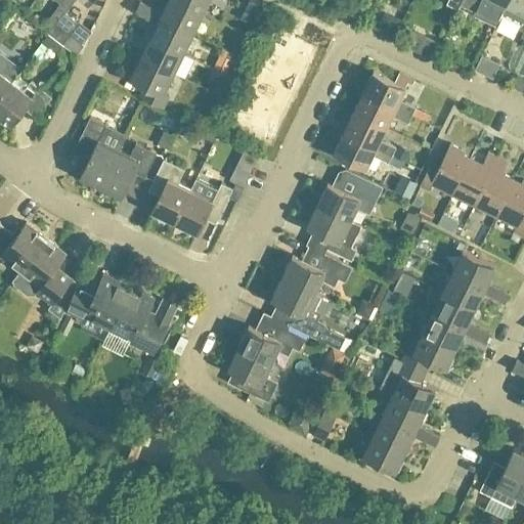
[(63,0),(60,4),(60,3),(49,17),(71,34),(78,24),(64,13),(75,0),(80,0),(87,5),(91,0),(63,0)]
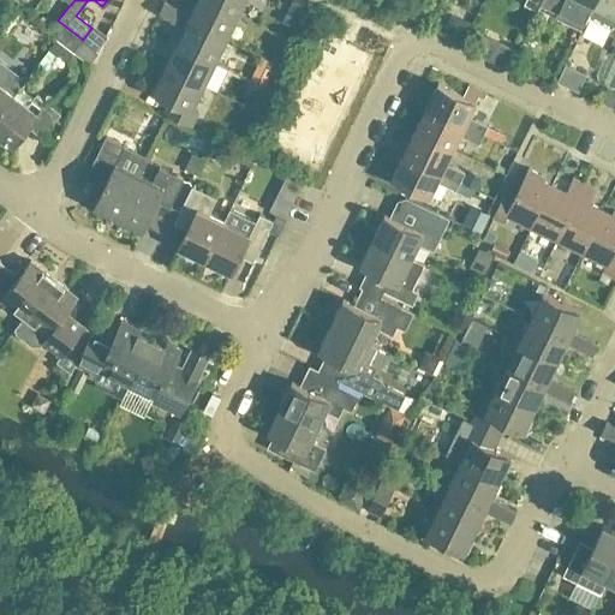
[(197,0),(190,16),(187,21),(226,40),(238,17),(203,0),(197,0)]
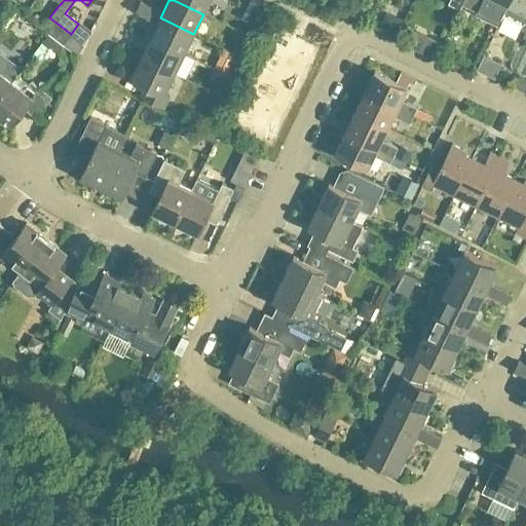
[(174,0),(203,14),(210,0),(174,0)]
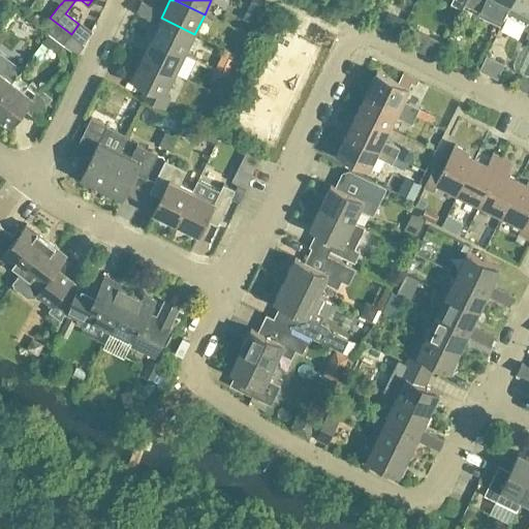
[(453,0),(450,4),(463,10),(465,5),(467,0),(453,0)]
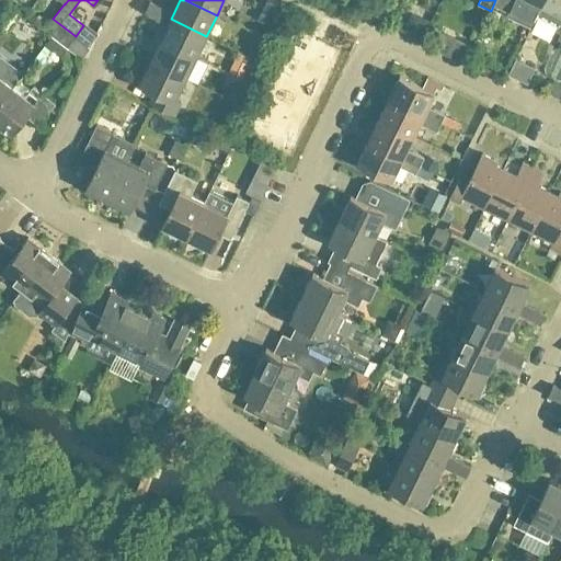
[(495,0),(493,6),(507,13),(506,15),(530,27),(534,22),(535,22),(537,16),(536,16),(544,0),(495,0)]
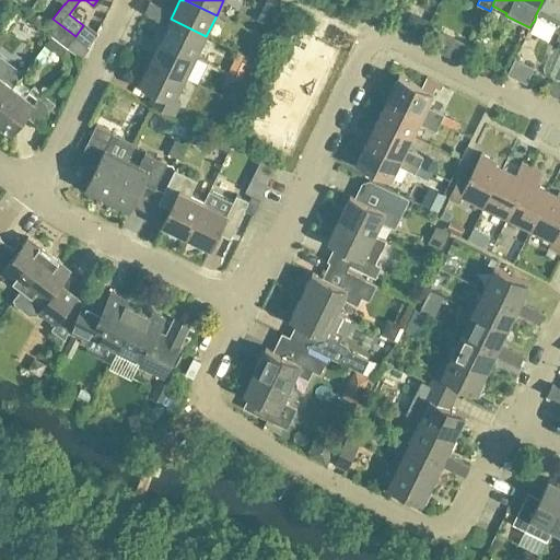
[(555,32),(559,34),(559,0),(543,0),(535,16),(536,16),(557,27),(555,32)]
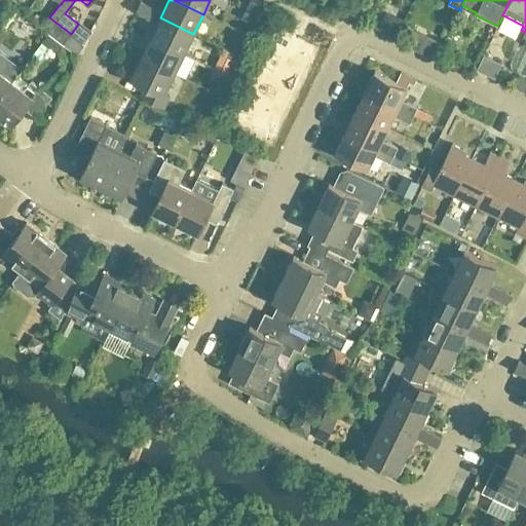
[(141,2),(137,11),(147,16),(151,8),(141,2)]
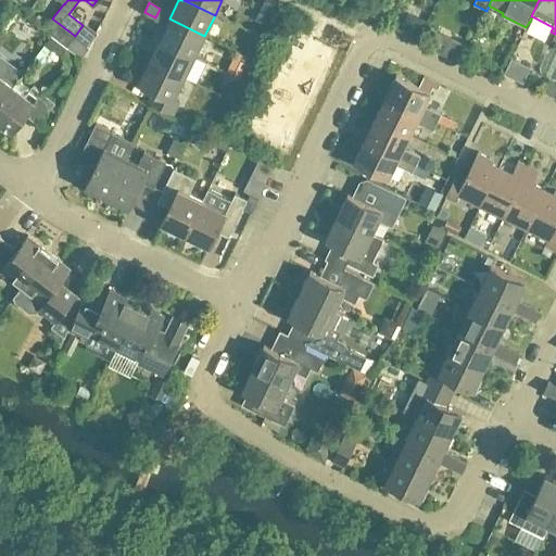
[(160,9),(155,17),(167,23),(159,40),(194,57),(204,36),(169,19),(172,14),(160,9)]
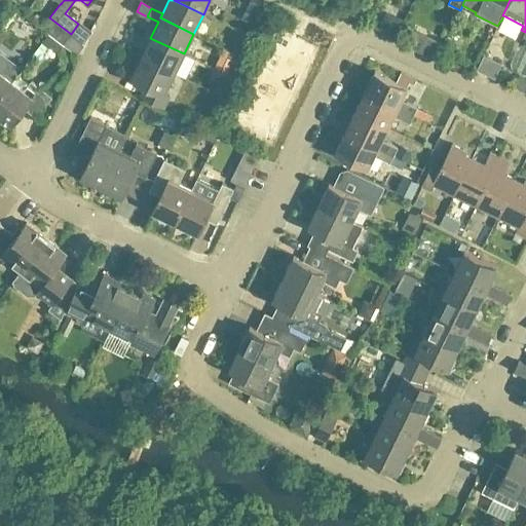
[(63,44),(71,34),(49,17),(42,29),(63,44)]
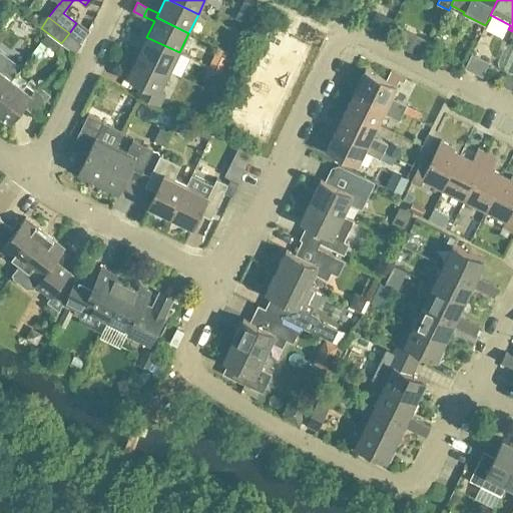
[(146,37),(137,56),(169,72),(179,52),(146,37)]
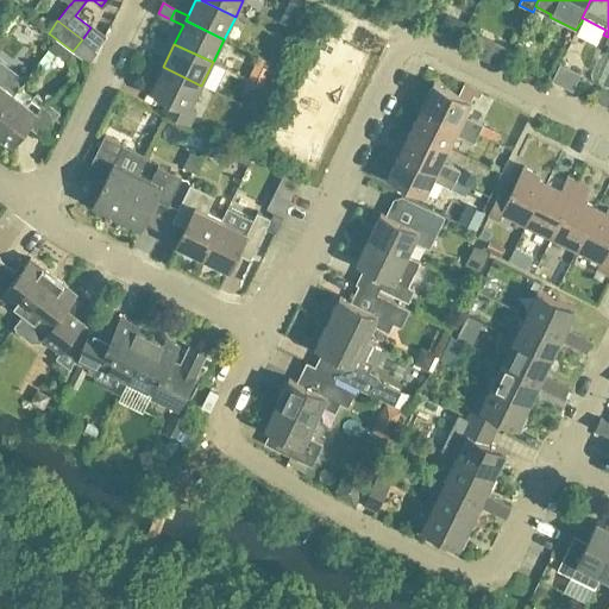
[(0,112),(14,94),(25,79),(1,61),(0,62),(0,112)]
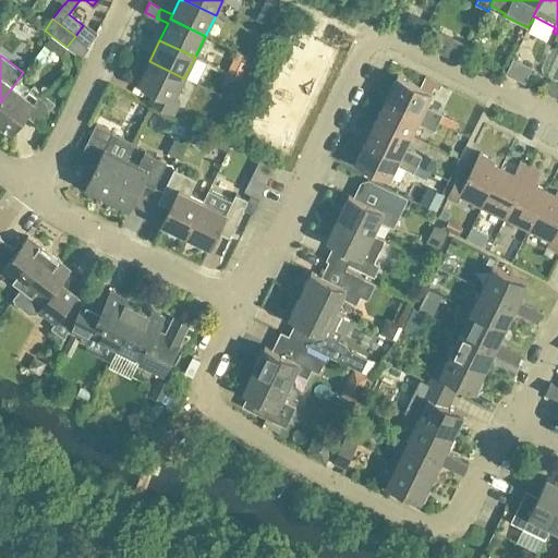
[(149,61),(138,83),(155,91),(148,102),(174,114),(180,102),(174,99),(184,79),(149,61)]
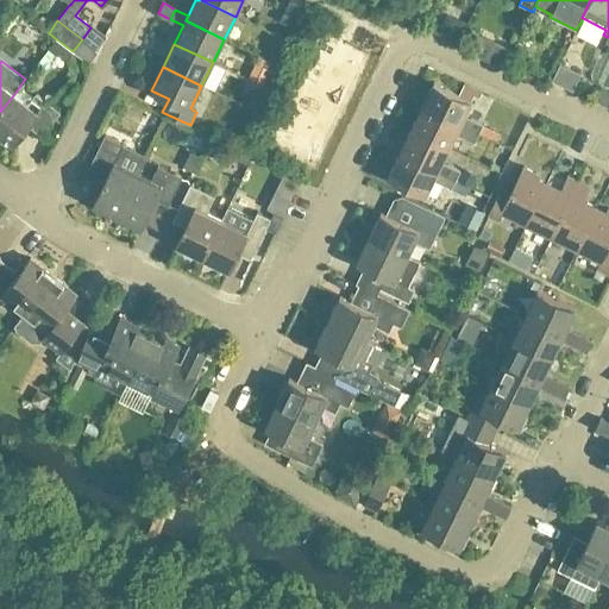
[(422,107),(478,135),(483,125),(464,117),(471,101),(434,83),(422,107)]
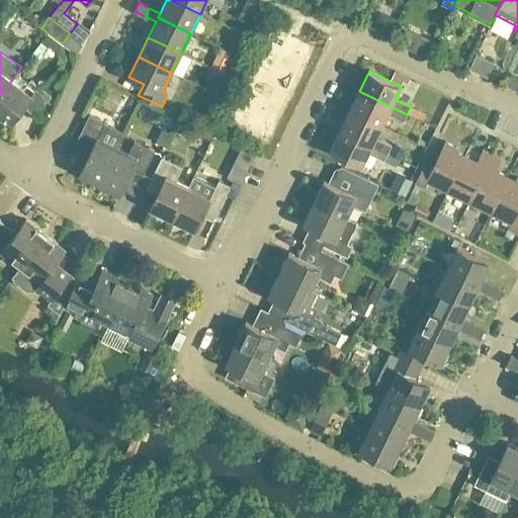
[(216,79),(208,92),(219,97),(226,84),(224,83),(216,79)]
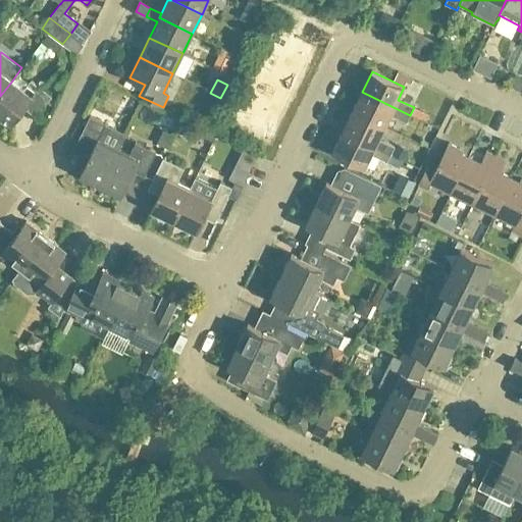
[(24,90),(12,81),(0,96),(0,114),(11,123),(23,107),(36,117),(51,97),(31,81),(24,90)]
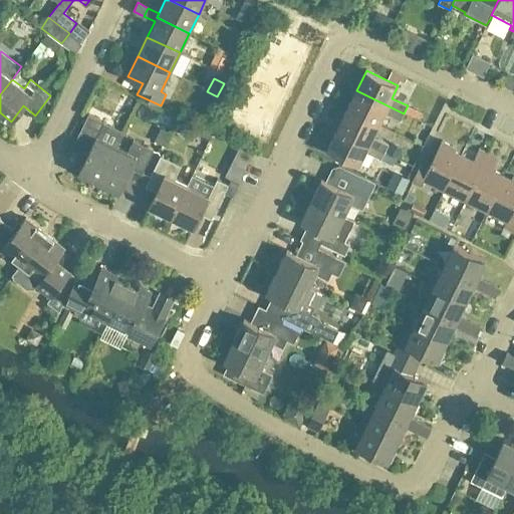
[(346,109),(378,125),(384,113),(400,121),(404,113),(356,90),(346,109)]
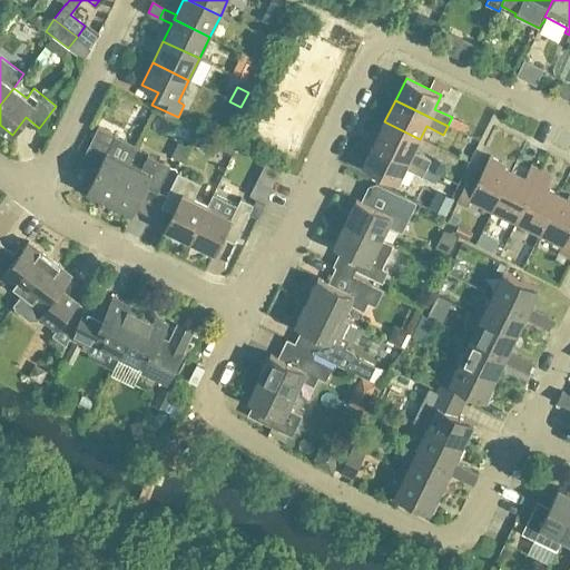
[(374,144),(426,169),(431,160),(413,151),(420,139),(384,121),(374,144)]
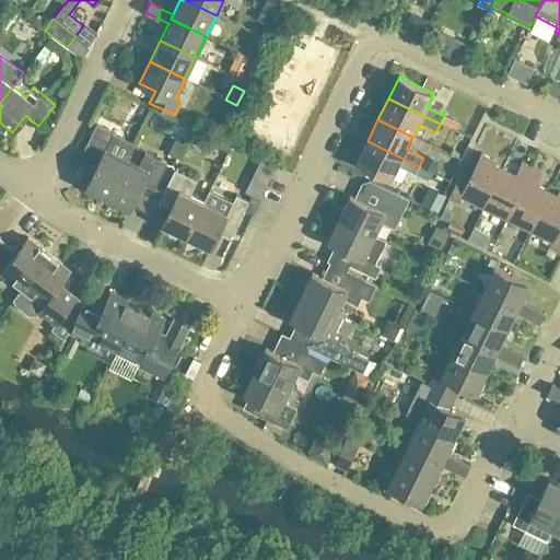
[(86,187),(108,198),(127,161),(135,144),(96,125),(83,152),(100,161),(86,187)]
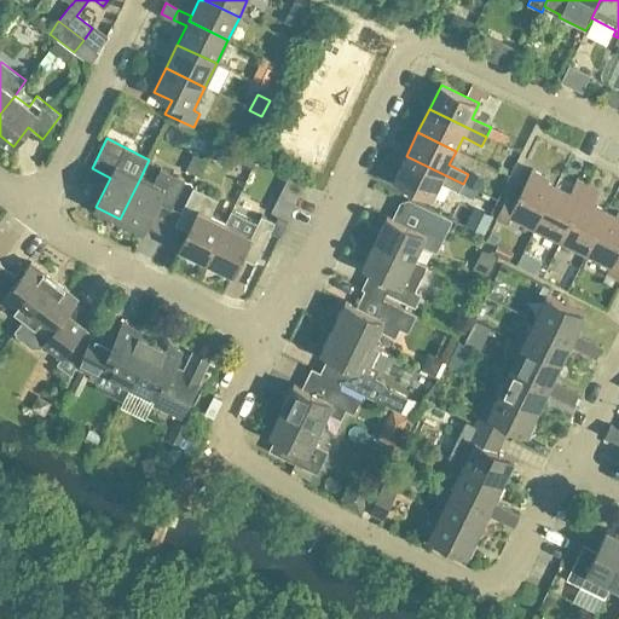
[(406,156),(394,179),(433,198),(440,184),(458,192),(463,184),(406,156)]
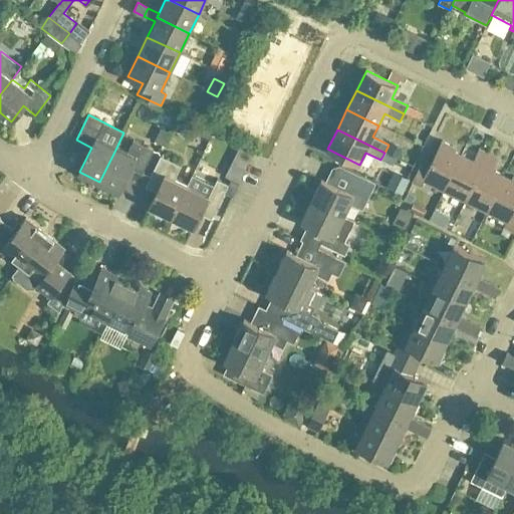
[(143,173),(154,152),(134,142),(127,153),(116,148),(99,182),(119,192),(132,168),(143,173)]
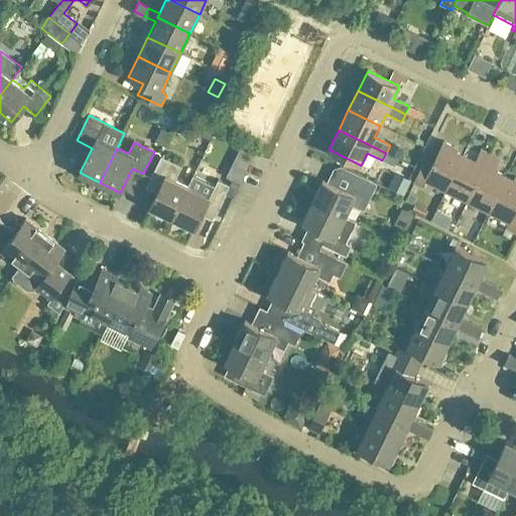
[(425,182),(445,192),(464,156),(456,152),(458,149),(443,142),(428,172),(421,168),(414,183),(422,187),(425,182)]
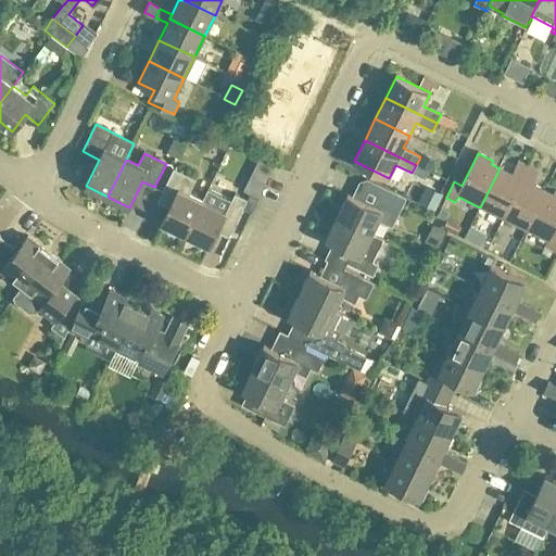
[(260,161),(253,174),(268,181),(275,168),(260,161)]
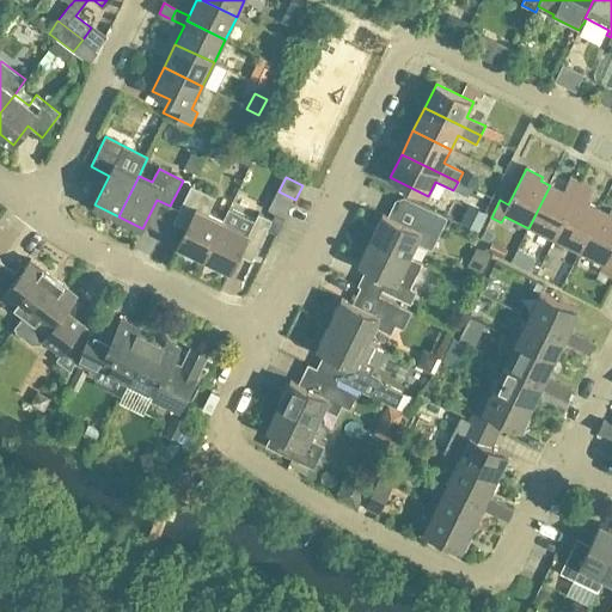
[(564,193),(550,185),(528,228),(554,240),(581,184),(571,178),(564,193)]
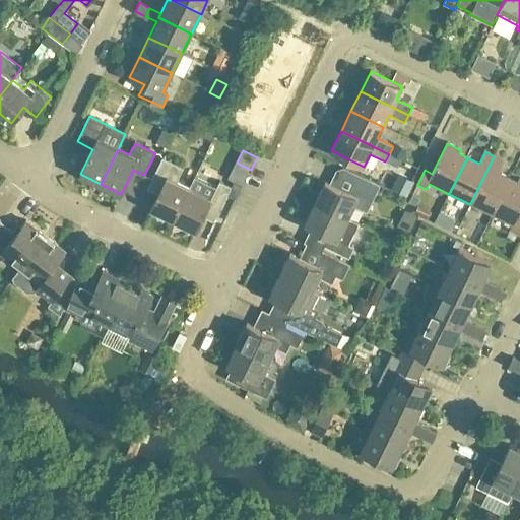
[(503,160),(494,156),(470,204),(493,215),(510,179),(498,173),(503,160)]
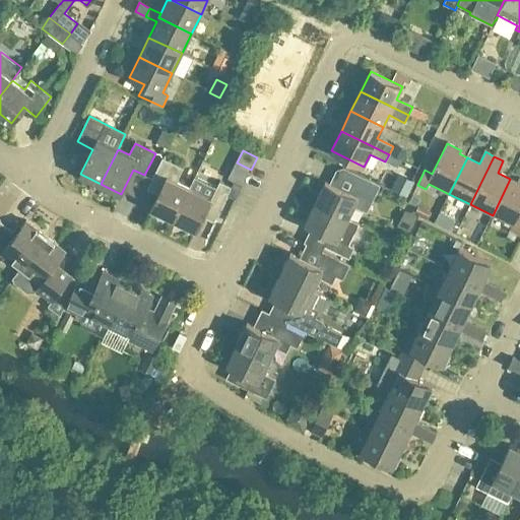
[(149,185),(159,190),(160,190),(150,209),(174,220),(189,188),(177,182),(183,169),(163,158),(149,185)]
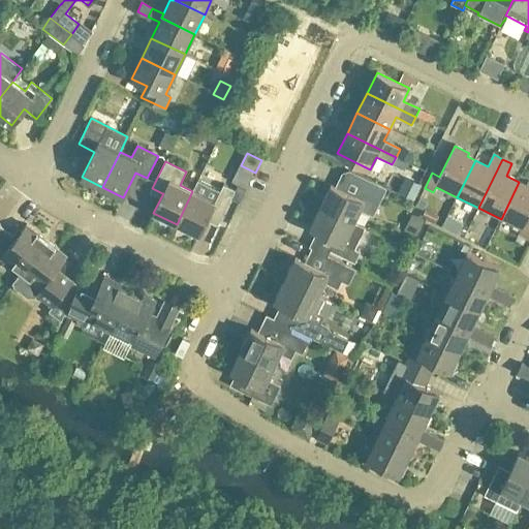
[(197,180),(192,191),(177,224),(199,235),(209,216),(220,221),(235,190),(223,185),(220,191),(197,180)]
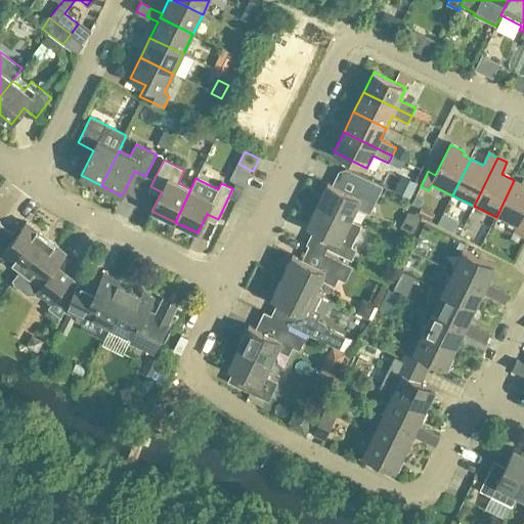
[(521,183),(514,180),(496,217),(517,226),(514,232),(522,236),(523,232),(523,218),(522,218),(523,214),(523,180),(521,183)]
